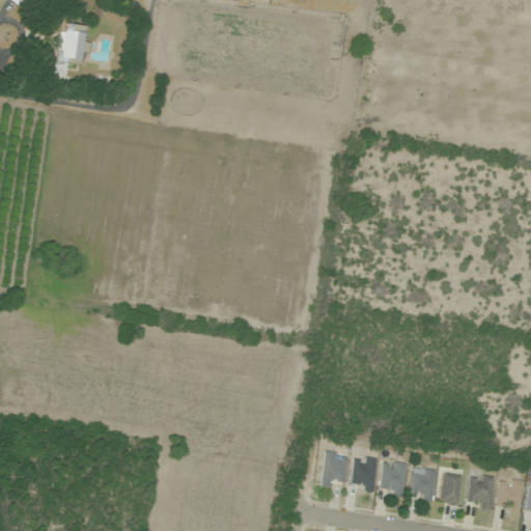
[(53,75),(64,77),(67,64),(83,66),(87,42),(82,40),(85,27),(61,23),(53,75)]
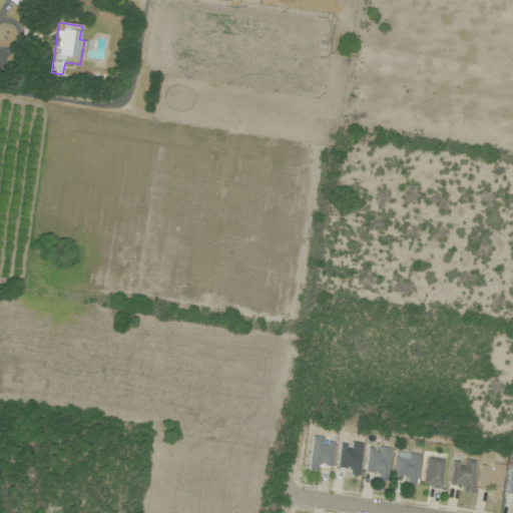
[(311,470),(332,472),(335,439),(313,437),(311,470)]
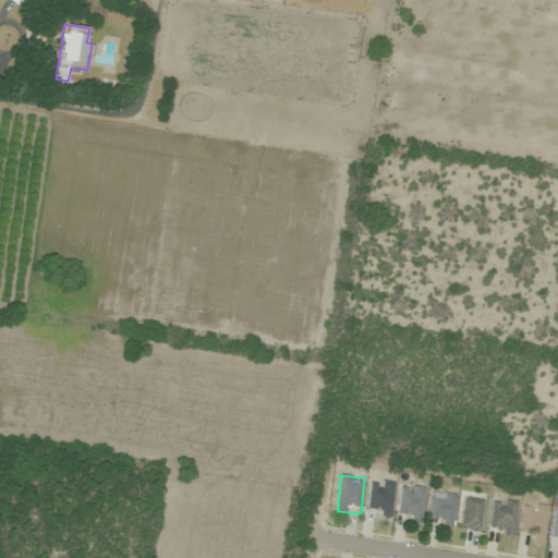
[(379,508),(378,516),(390,518),(396,484),(373,480),(368,506),(379,508)]
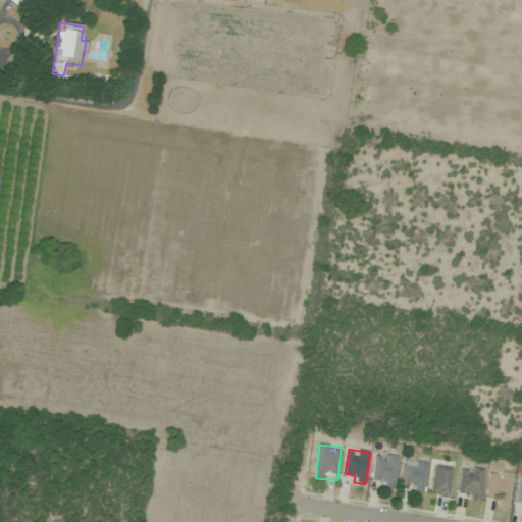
[(398,456),(376,454),(373,485),(395,487),(398,456)]
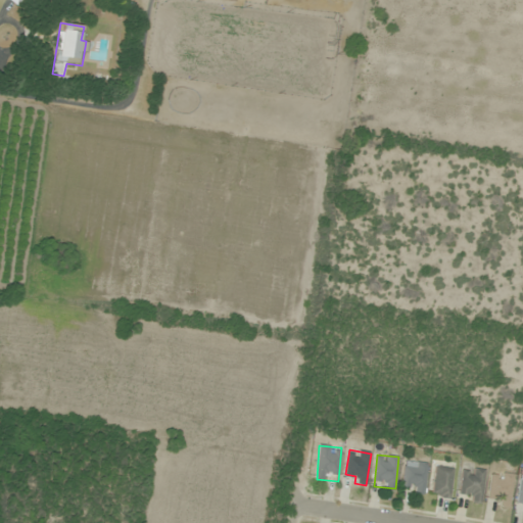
[(402,491),(424,493),(428,463),(406,461),(402,491)]
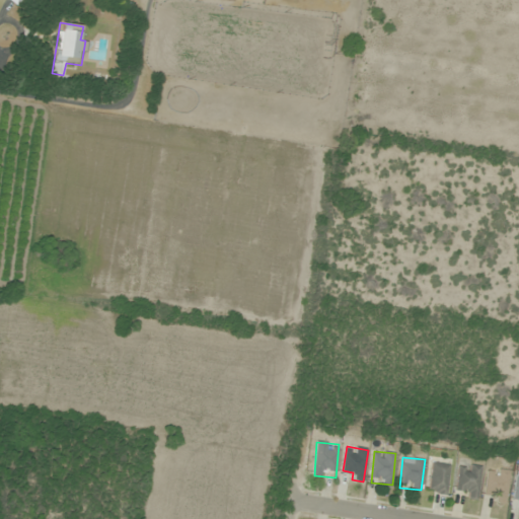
[(445,496),(451,466),(434,462),(428,492),(445,496)]
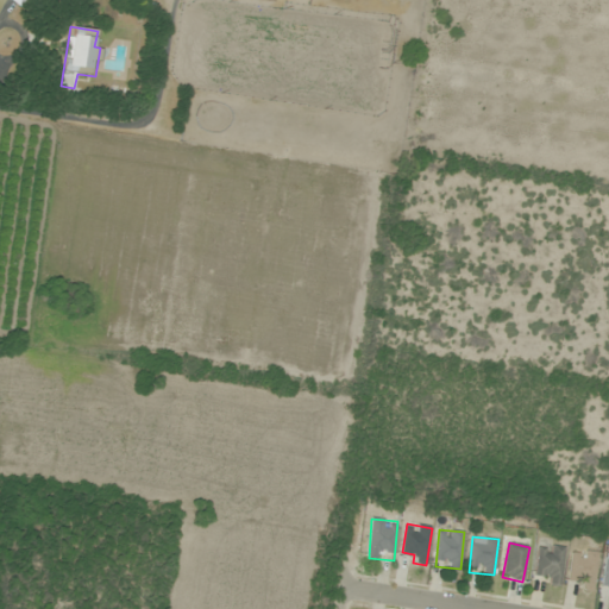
[(541,579),(547,579),(547,585),(563,585),(562,546),(540,547),(541,579)]
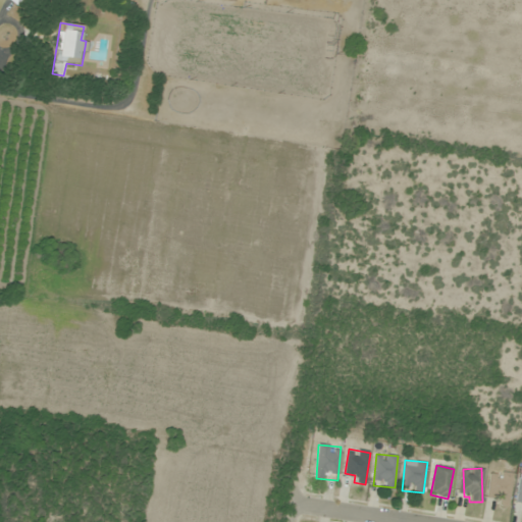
[(487,502),(510,504),(513,473),(490,471),(487,502)]
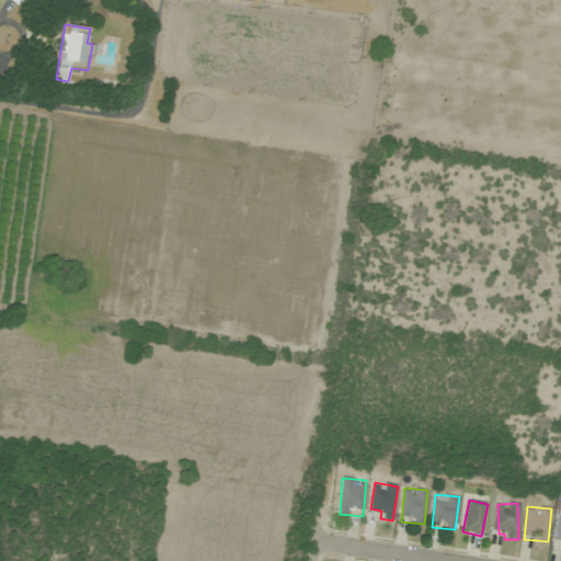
All buildings are outlined.
